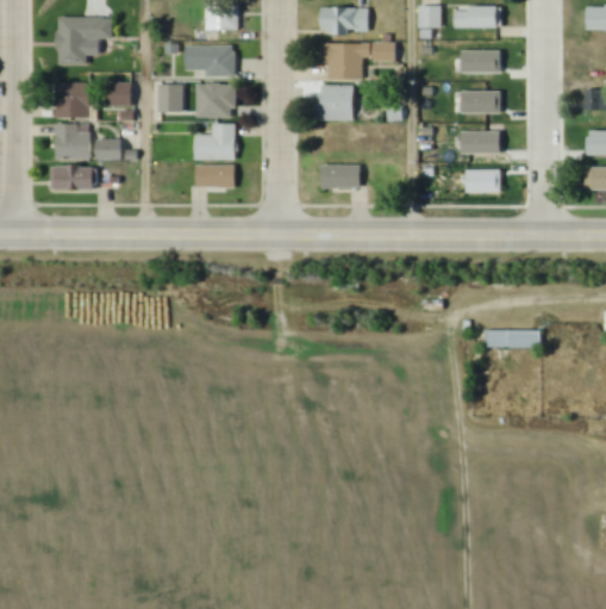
[(575,0),(575,35),(595,35),(595,0),(575,0)]
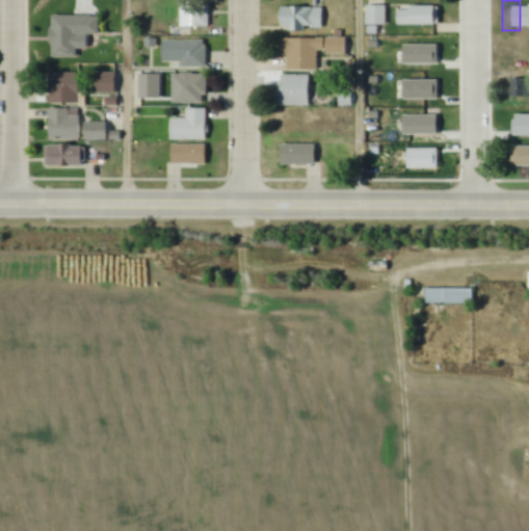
[(208,27),(208,5),(179,5),(179,27),(208,27)]
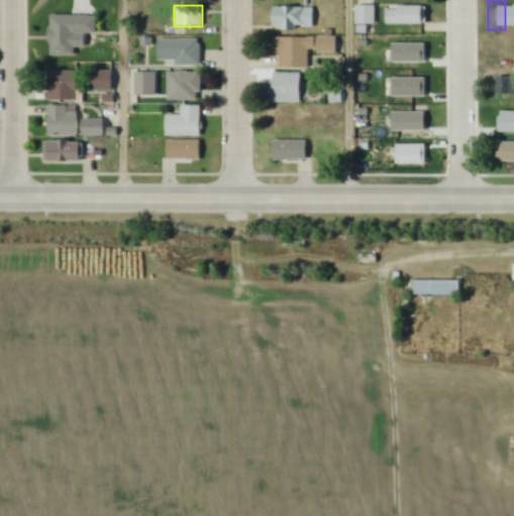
[(374,24),(374,5),(354,5),(354,33),(366,33),(366,24),(374,24)]
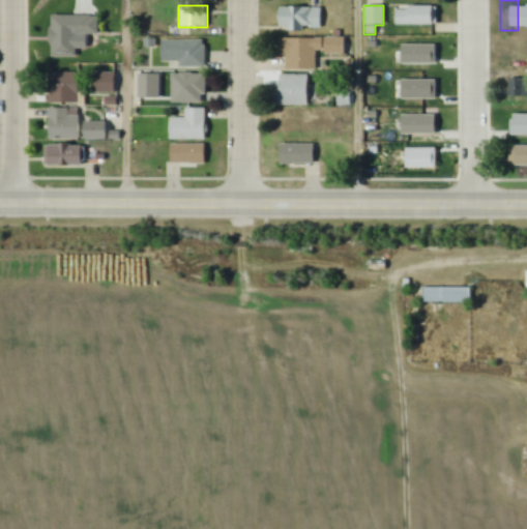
[(435,6),(396,6),(396,24),(435,24),(435,6)]
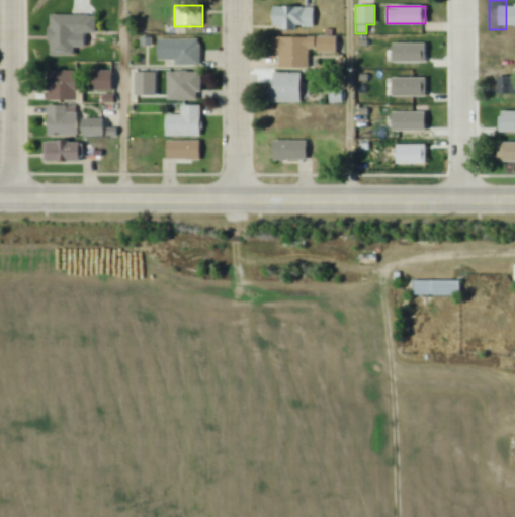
[(313,28),(313,7),(272,7),(272,28),(313,28)]
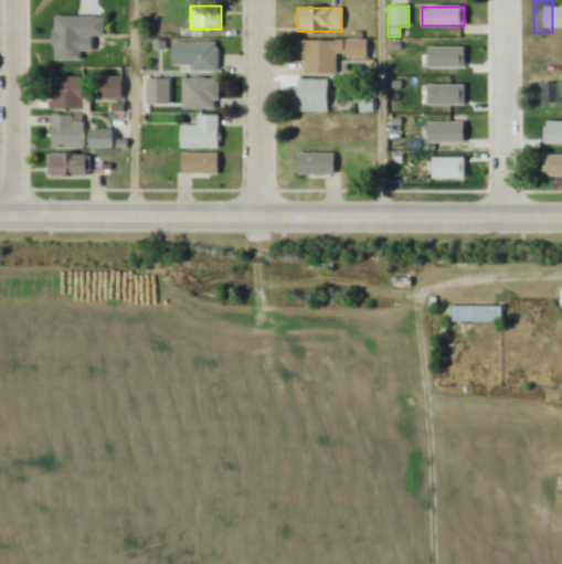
[(77,42),(77,18),(51,18),(51,42),(77,42)]
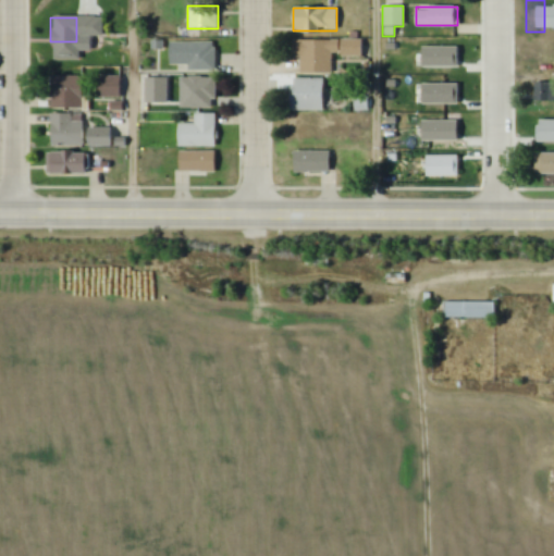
[(364,39),(341,39),(341,57),(364,57),(364,39)]
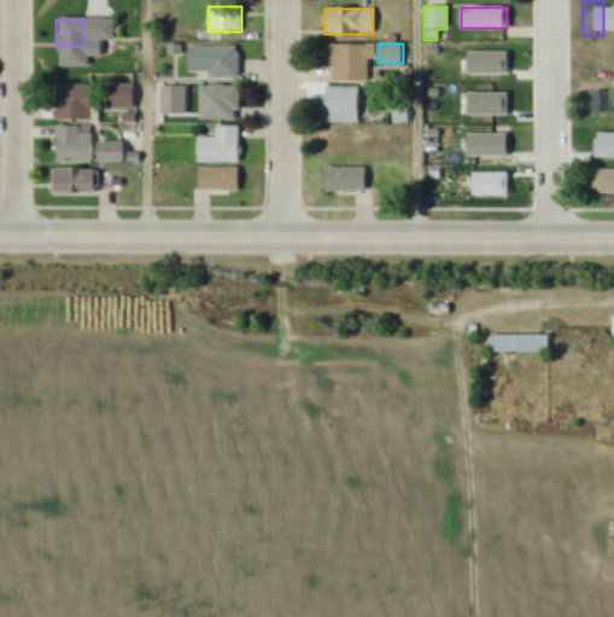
[(325,45),(325,65),(332,65),(332,80),(367,80),(367,60),(374,60),(374,45),(325,45)]
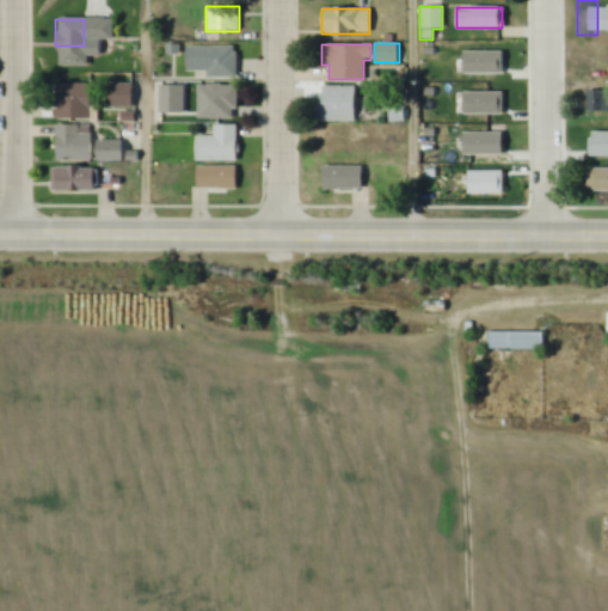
[(185,47),(185,78),(235,78),(235,47),(185,47)]
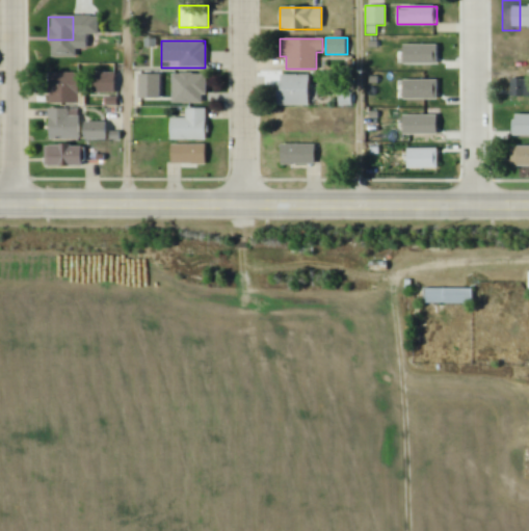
[(79,72),(48,72),(48,104),(79,104),(79,72)]
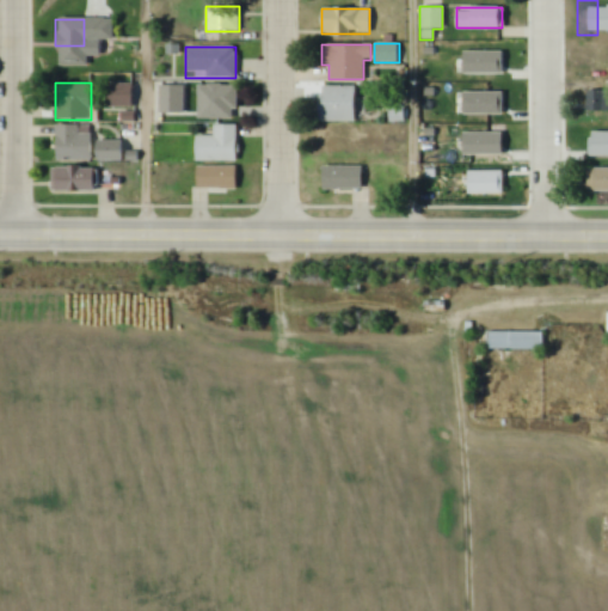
[(131,84),(108,84),(108,107),(131,107),(131,84)]
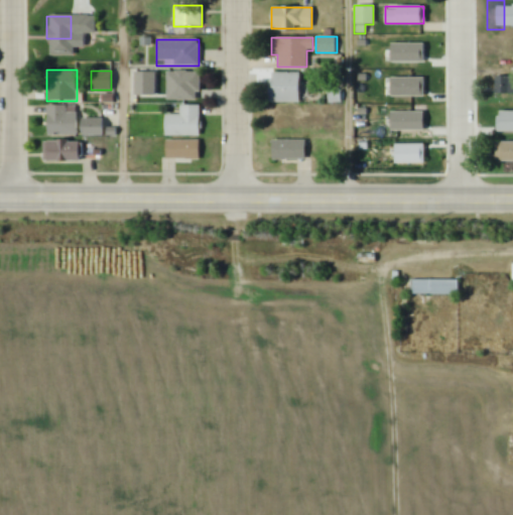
[(134,96),(154,96),(154,71),(134,71),(134,96)]
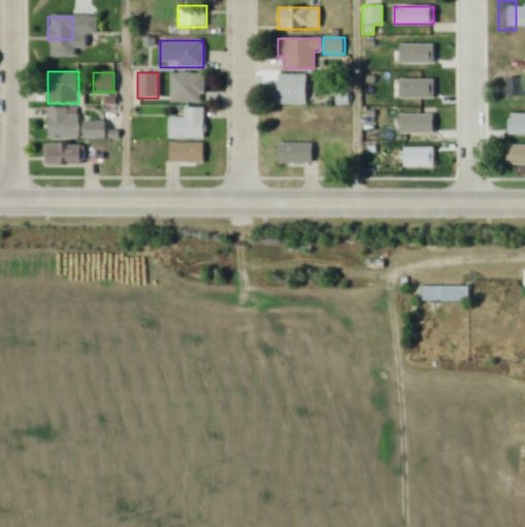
[(170,102),(203,102),(203,73),(170,73),(170,102)]
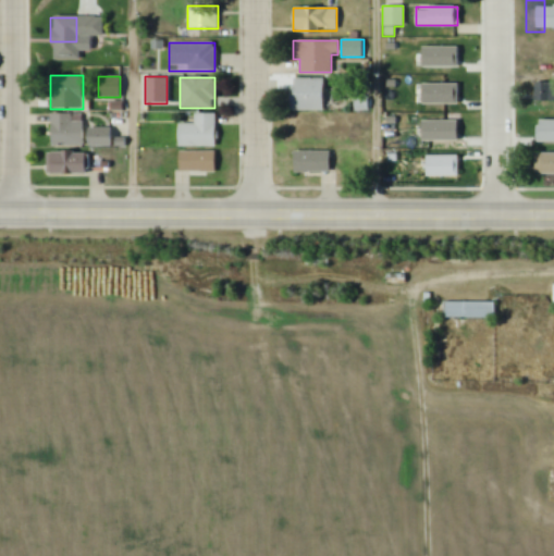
[(291,77),(291,110),(323,110),(323,77),(291,77)]
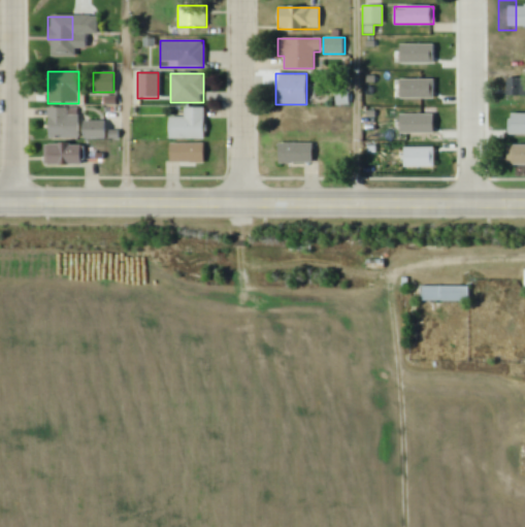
[(524,96),(524,78),(505,78),(505,96),(524,96)]
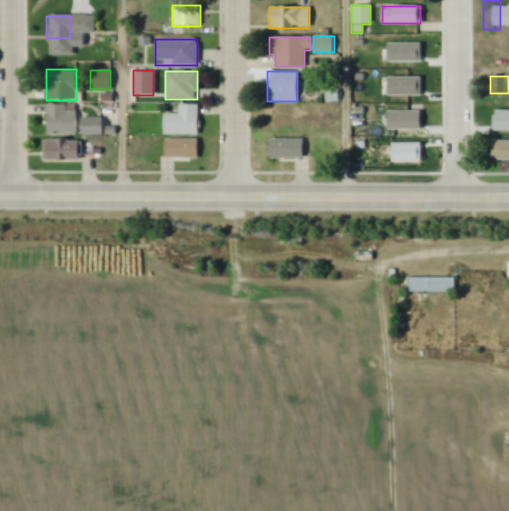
[(46,134),(75,134),(75,105),(46,105),(46,134)]
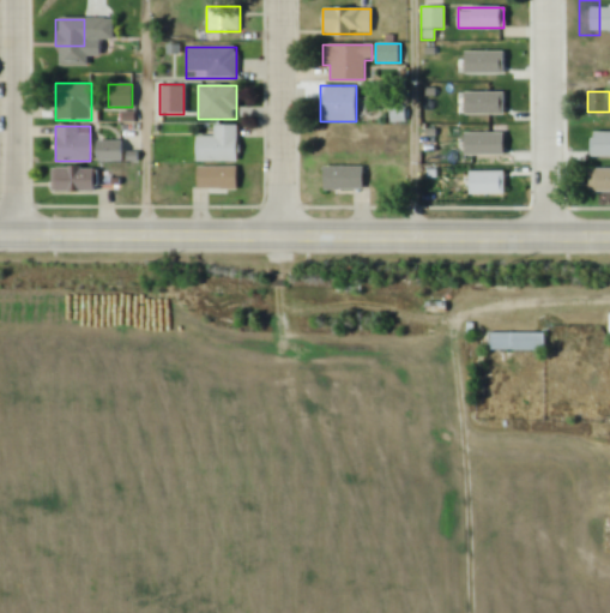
[(236,161),(236,126),(213,126),(213,136),(197,136),(197,161),(236,161)]
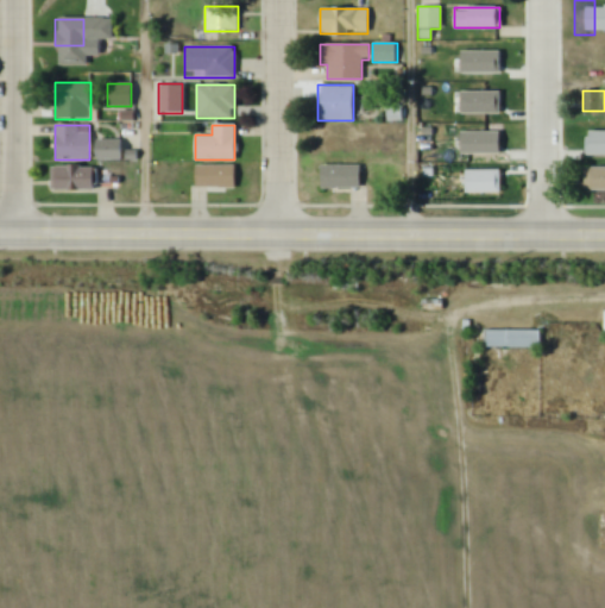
[(121,139),(95,139),(95,160),(121,160),(121,139)]
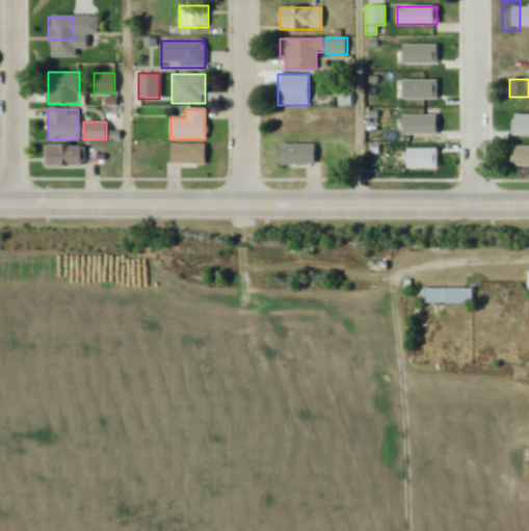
[(280,165),(315,165),(315,143),(280,143),(280,165)]
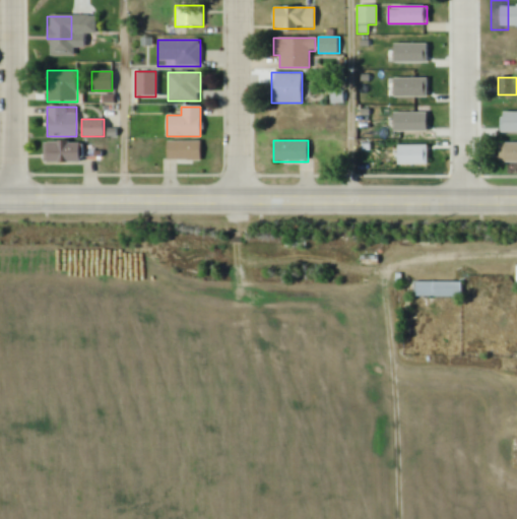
[(81,141),(44,141),(44,161),(81,161),(81,141)]
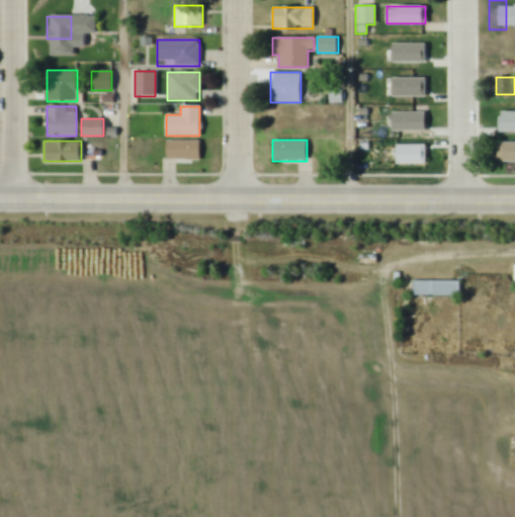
[(199,141),(166,141),(166,161),(199,161),(199,141)]
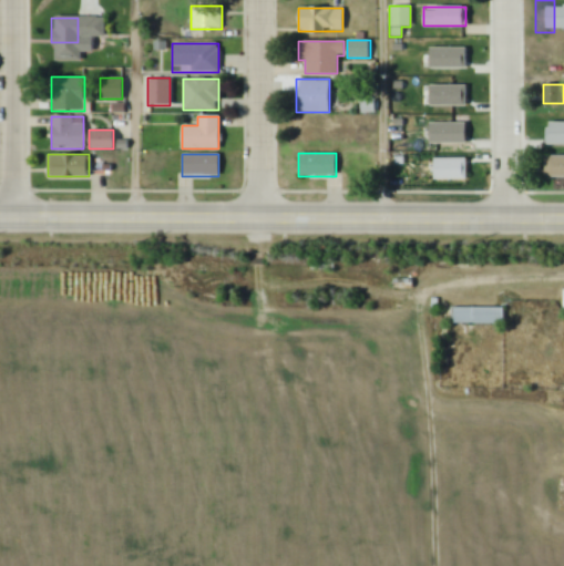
[(544,177),(563,177),(563,155),(544,155),(544,177)]
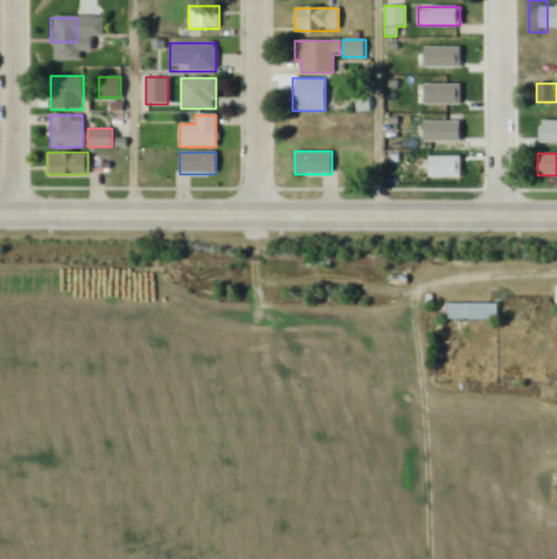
[(445,303),(444,318),(495,318),(495,304),(445,303)]
